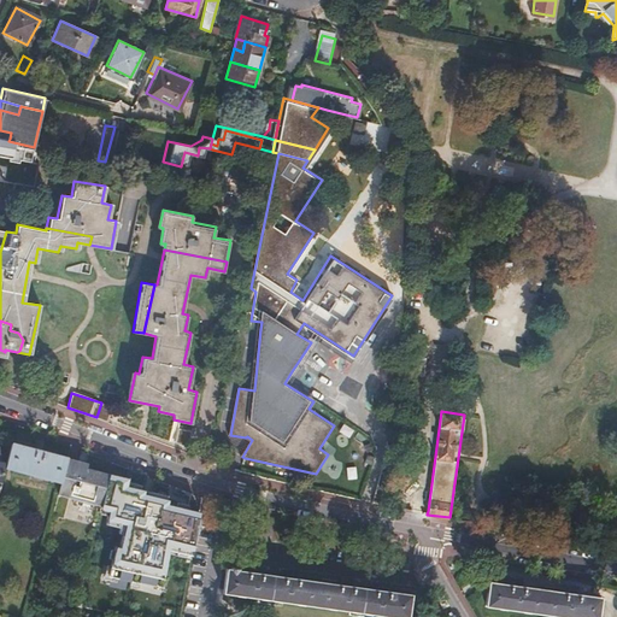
[(246,438),(230,435),(230,436),(230,438),(230,439),(230,440),(230,442),(231,444),(231,446),(233,447),(233,448),(234,450),(235,451),(236,452),(238,453),(238,454),(239,454),(240,456),(241,456),(241,457),(242,457),(252,440),(247,436),(246,438)]
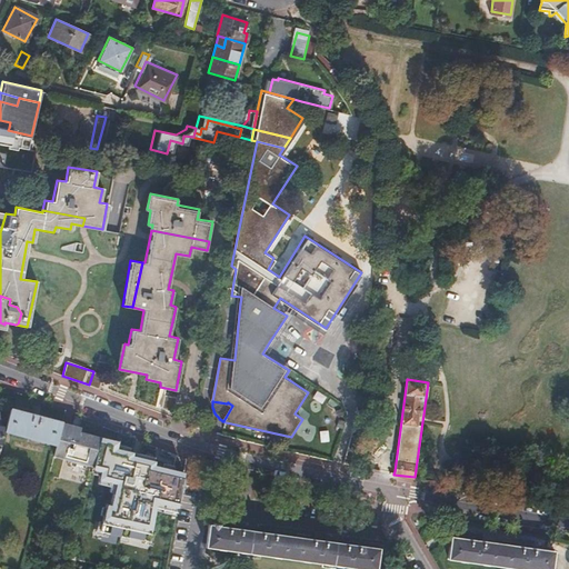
[(9,410),(5,428),(3,431),(55,446),(60,426),(9,410)]
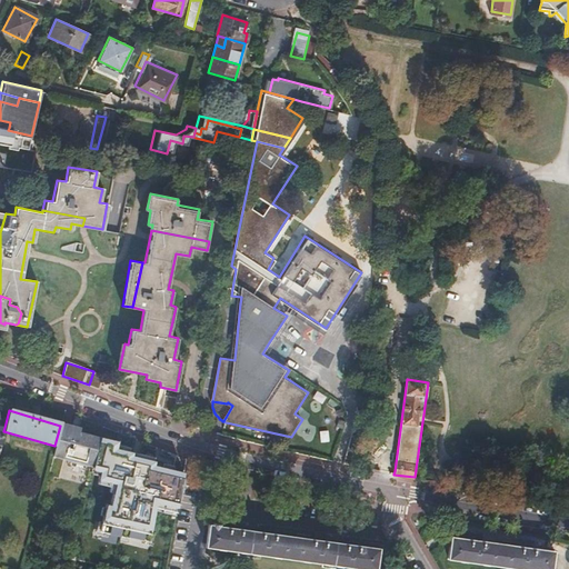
[(60,426),(55,446),(51,458),(65,461),(80,466),(92,469),(99,439),(78,433),(79,429),(60,425),(60,426)]
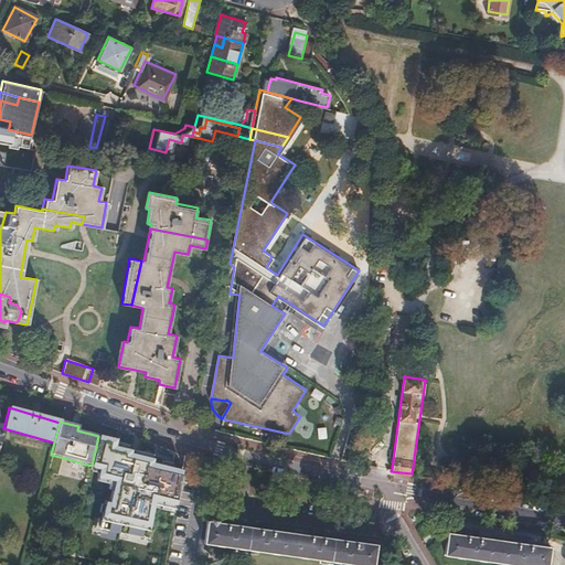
[(119,441),(98,436),(92,466),(91,469),(93,469),(95,470),(96,470),(98,469),(99,469),(102,468),(103,467),(104,466),(104,467),(105,469),(106,471),(107,473),(109,476),(110,477),(113,478),(117,459),(115,459),(119,441)]
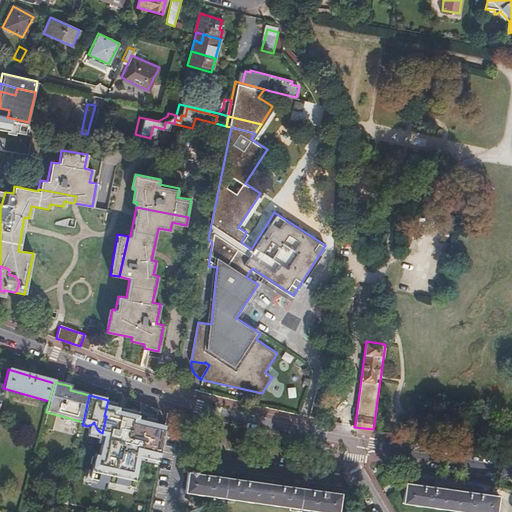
[(128,411),(111,407),(105,436),(122,439),(128,411)]
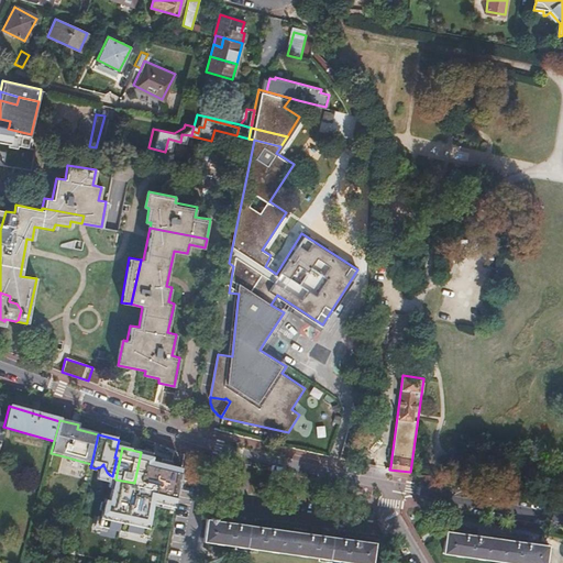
[(151,473),(147,488),(155,486),(155,485),(163,484),(165,485),(166,476),(168,466),(170,459),(163,456),(164,452),(155,451),(151,473)]
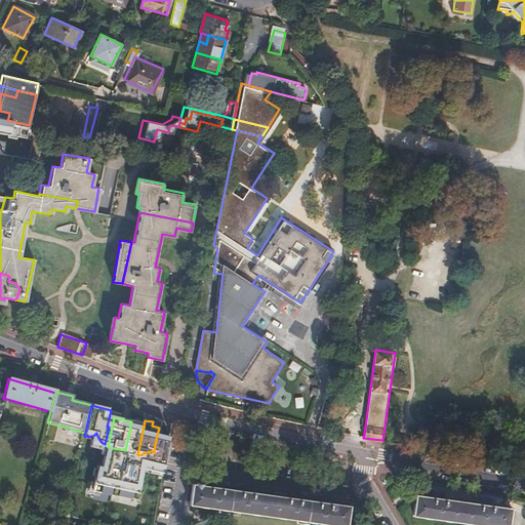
[(74,430),(59,426),(57,432),(73,436),(74,430)]
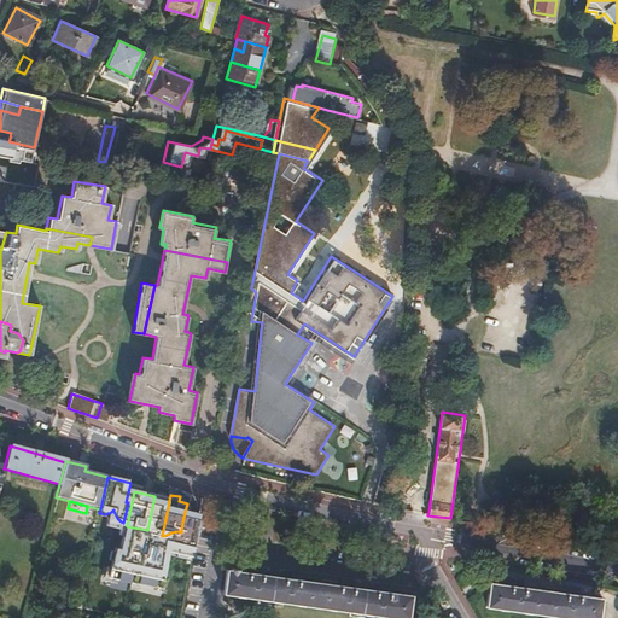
[(181,532),(181,534),(197,537),(202,516),(185,512),(182,523),(181,532)]
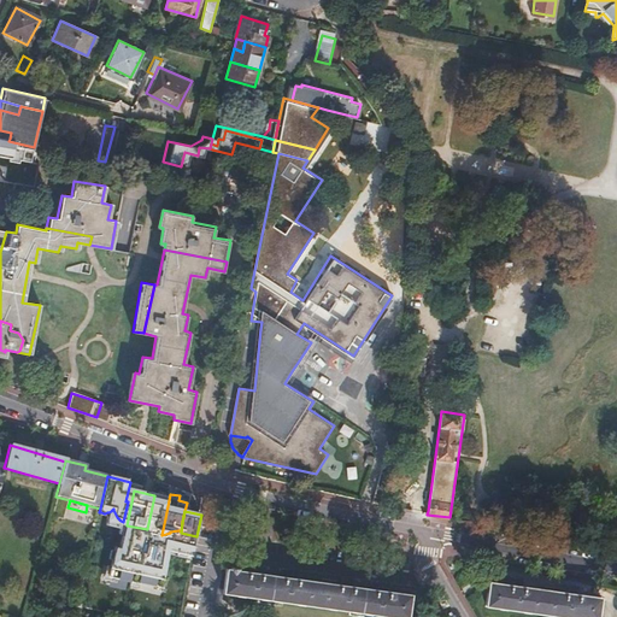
[(262,573),(253,571),(229,568),(225,592),(405,616),(406,616),(411,594),(387,591),(378,589),(352,586),(344,585),(297,577),(288,576),(262,573)]
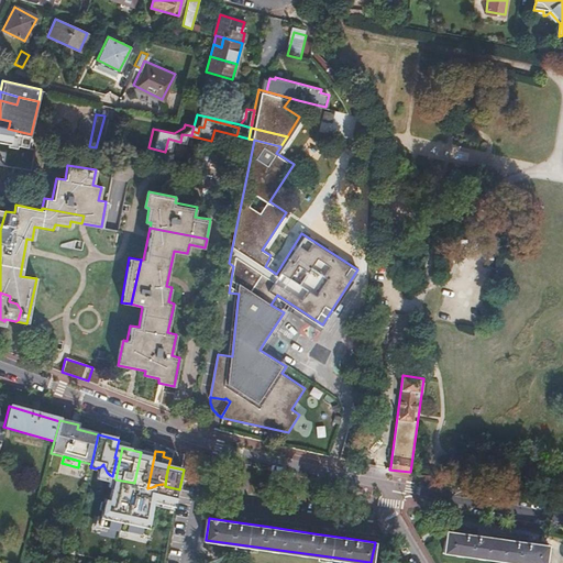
[(77,522),(72,544),(94,549),(99,528),(77,522)]
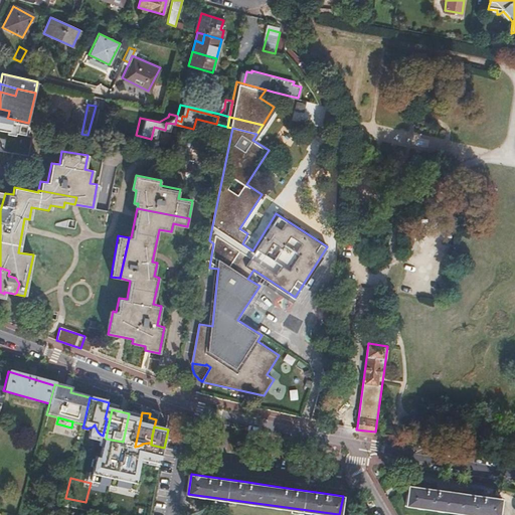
[(96,484),(93,499),(101,500),(104,486),(96,484)]
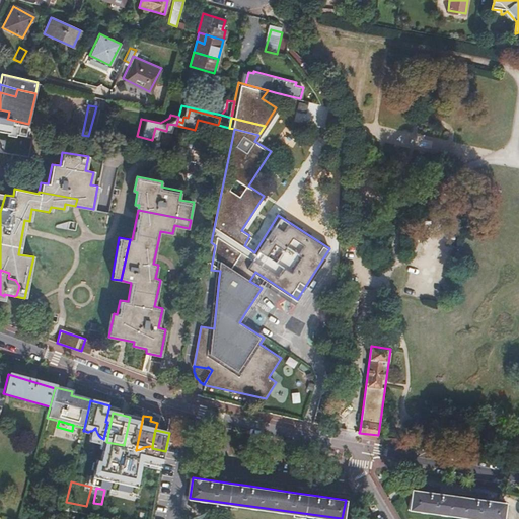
[(477,494),(476,500),(439,495),(440,489),(432,488),(431,494),(413,491),(410,510),(472,518),(503,518),(505,504),(485,501),(486,495),(477,494)]
